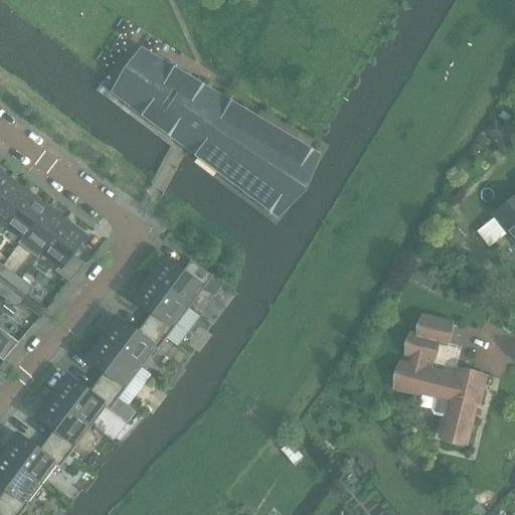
[(193,117),(208,89),(141,48),(127,71),(111,93),(174,140),(193,117)]
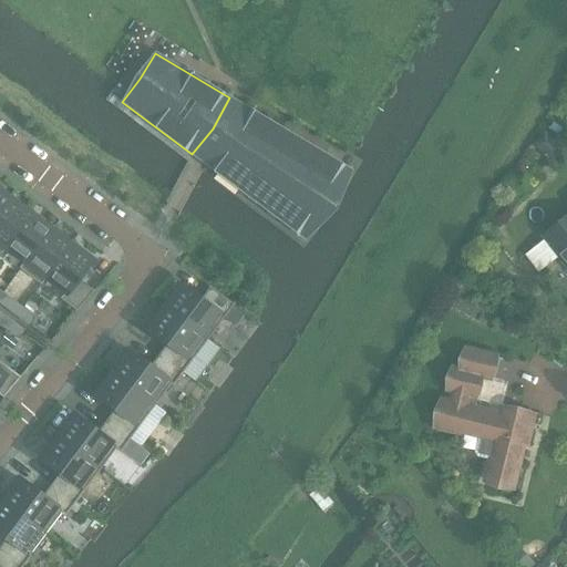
[(244,106),(229,98),(213,129),(192,154),(205,164),(220,134),(244,106)]
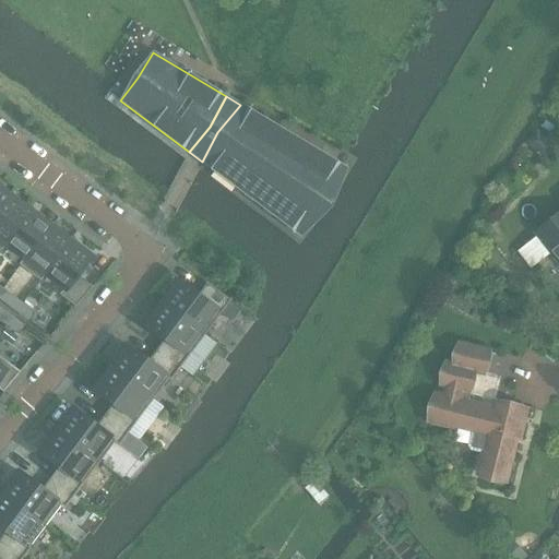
[(323,202),(344,167),(240,105),(217,132),(202,162),(299,234),(323,202)]
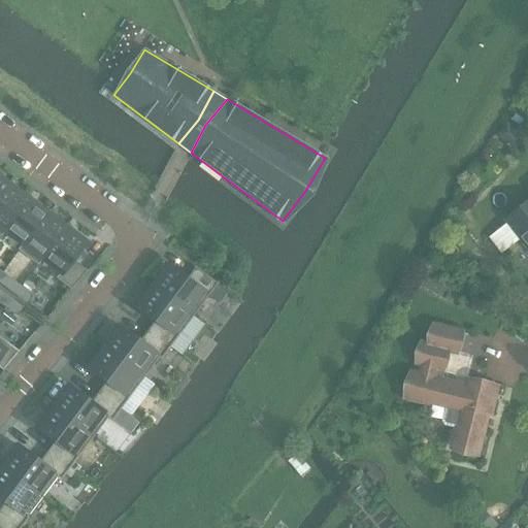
[(526,139),(508,123),(497,135),(515,152),(526,139)]
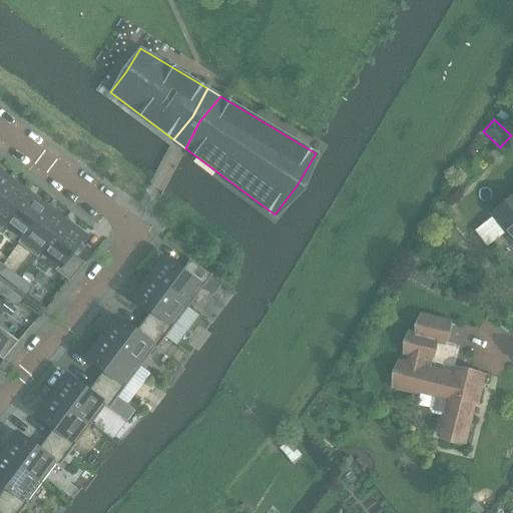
[(0,189),(8,179),(0,172),(0,189)]
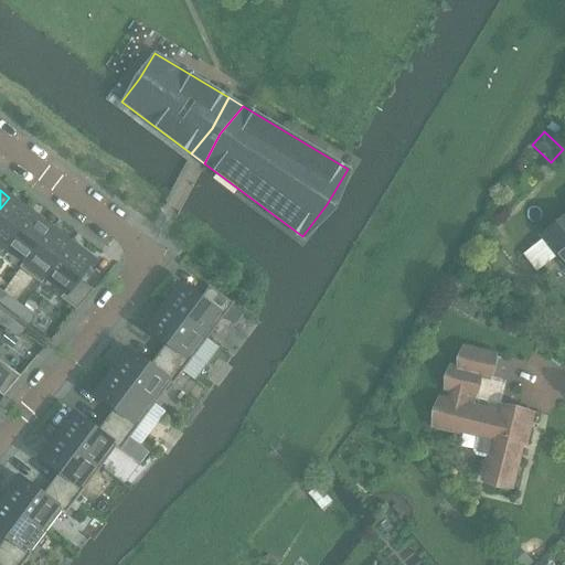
[(0,252),(30,213),(9,198),(0,209),(0,252)]
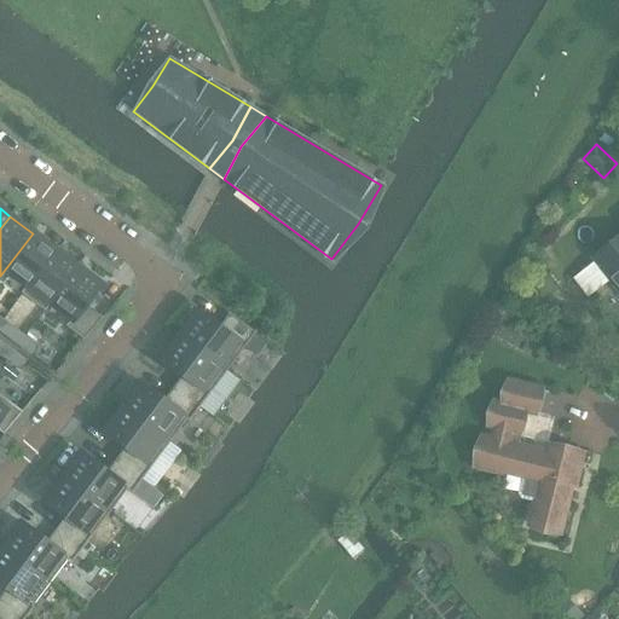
[(22,294),(55,249),(33,233),(0,276),(0,277),(0,278),(6,271),(25,285),(21,293),(22,294)]
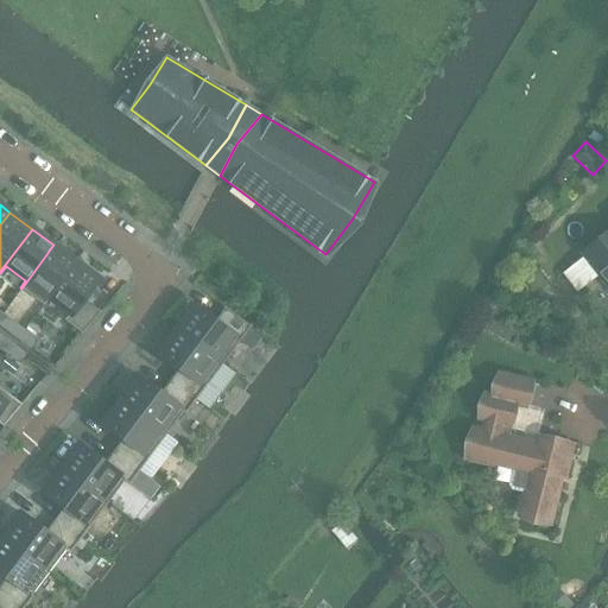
[(587,255),(563,273),(578,293),(602,276),(607,283),(607,234),(584,253),(587,255)]
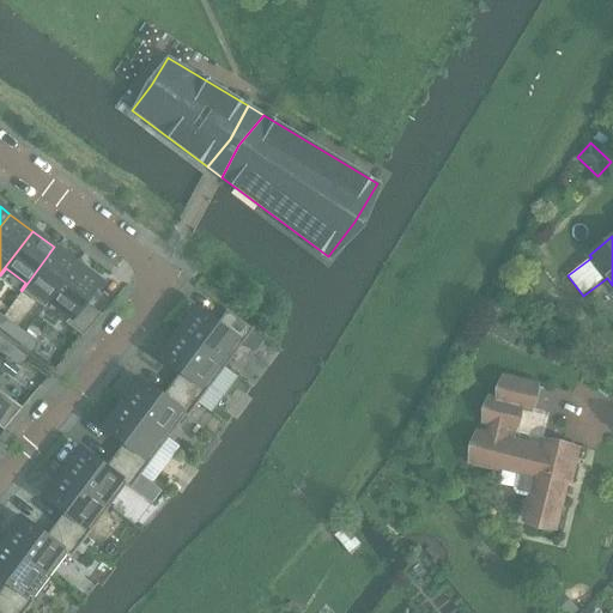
[(43,308),(77,263),(54,247),(22,291),(43,308)]
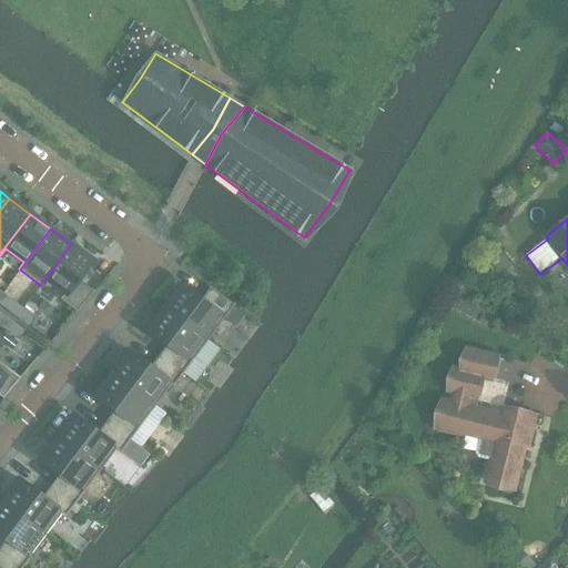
[(77,280),(90,262),(91,262),(92,261),(71,244),(40,285),(41,285),(46,280),(64,293),(60,300),(77,312),(93,292),(77,280)]
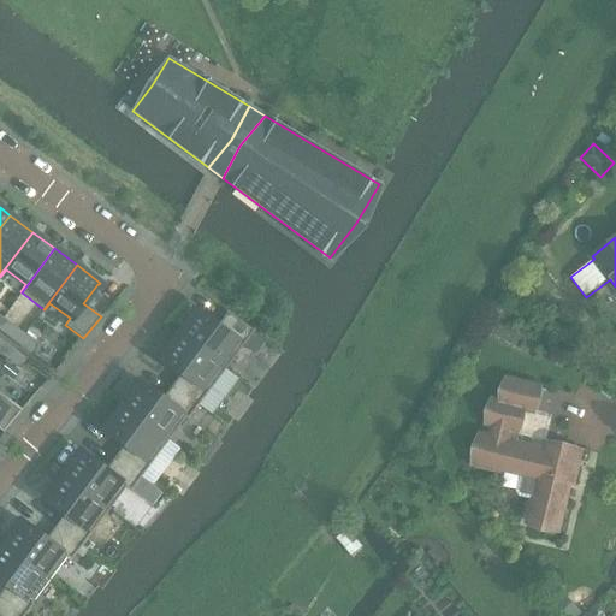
[(225,312),(226,313),(217,325),(203,315),(205,314),(196,309),(178,333),(225,368),(254,331),(226,311),(225,312)]
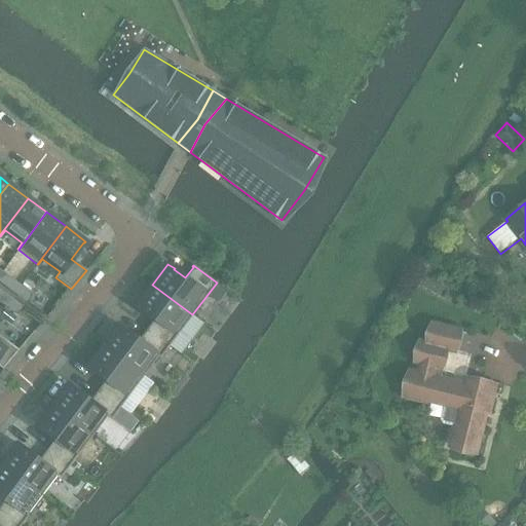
[(0,282),(6,287),(12,278),(2,271),(0,273),(0,282)]
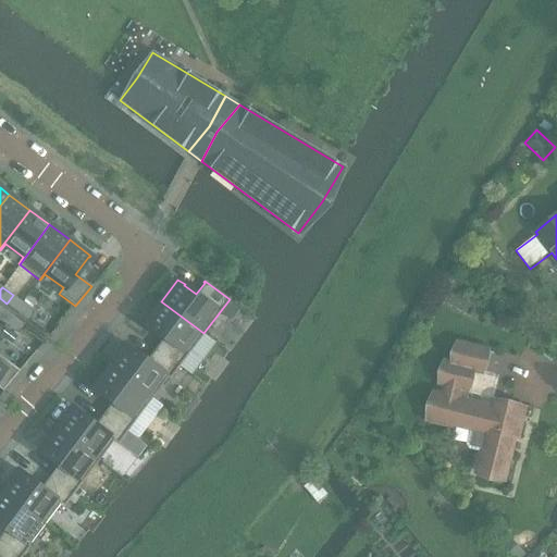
[(26,319),(33,310),(22,301),(15,310),(26,319)]
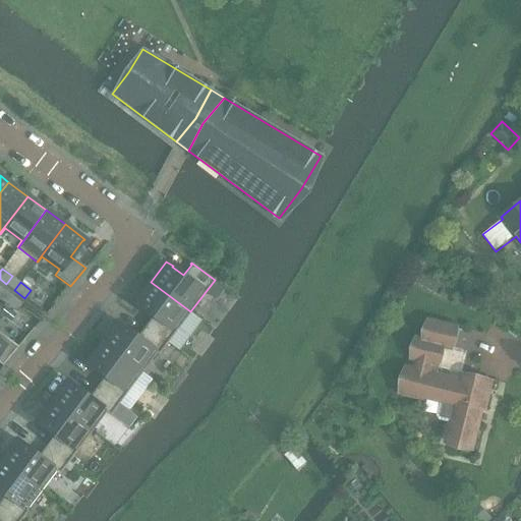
[(190,311),(151,282),(134,302),(141,307),(153,315),(145,326),(167,343),(190,311)]
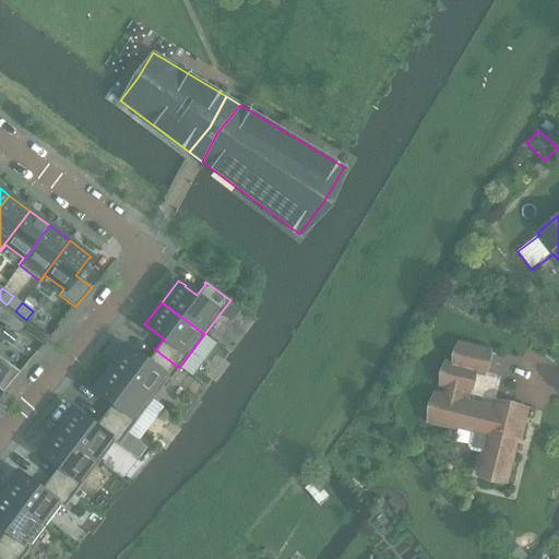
[(16,333),(23,324),(11,317),(6,325),(16,333)]
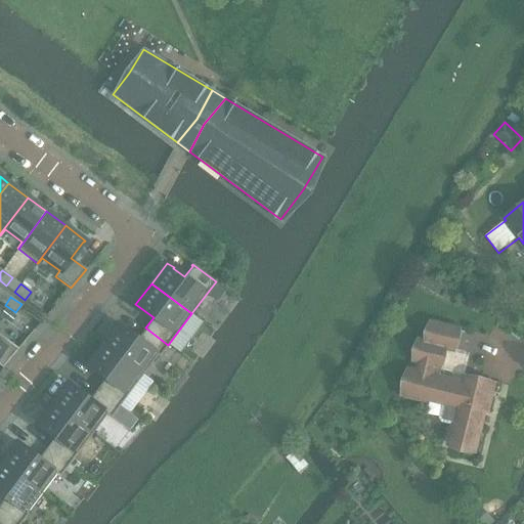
[(488,411),(495,384),(466,377),(464,383),(433,376),(435,365),(440,366),(445,346),(455,349),(461,330),(432,322),(428,342),(421,340),(416,360),(421,362),(418,372),(411,370),(405,395),(425,400),(426,397),(444,402),(440,419),(442,423),(454,425),(450,444),(476,451),(486,410),(488,411)]
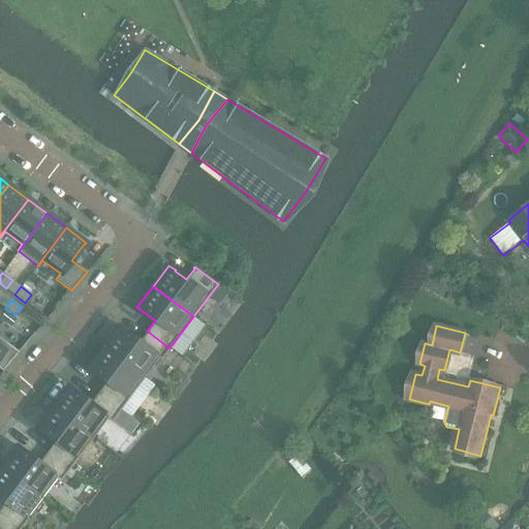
[(161,360),(169,348),(147,331),(139,342),(126,332),(119,327),(103,347),(144,378),(159,359),(161,360)]
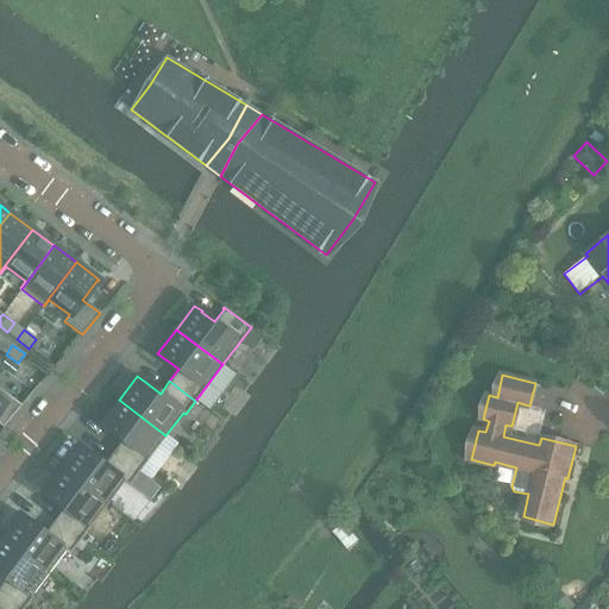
[(0,425),(2,427),(22,406),(0,389),(0,425)]
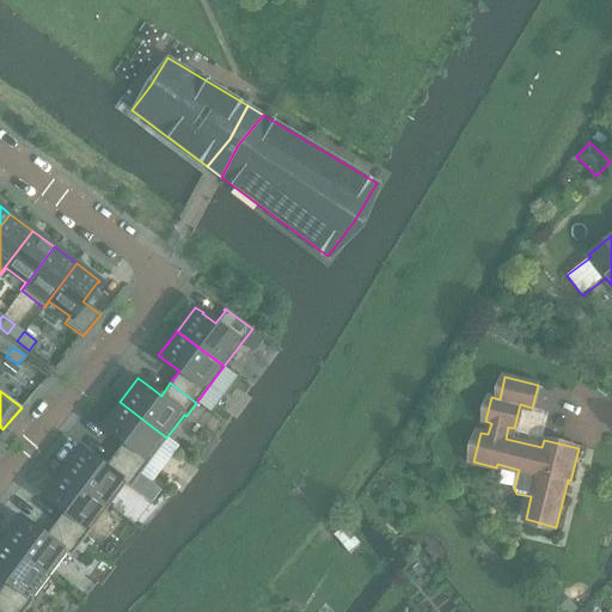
[(166,438),(120,402),(102,427),(110,433),(110,432),(123,441),(114,454),(140,473),(166,438)]
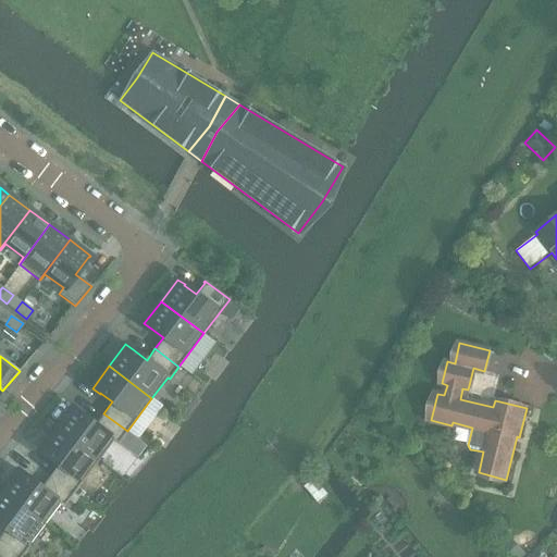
[(118,444),(127,431),(103,413),(95,424),(78,412),(79,412),(72,407),(56,429),(98,461),(113,441),(118,444)]
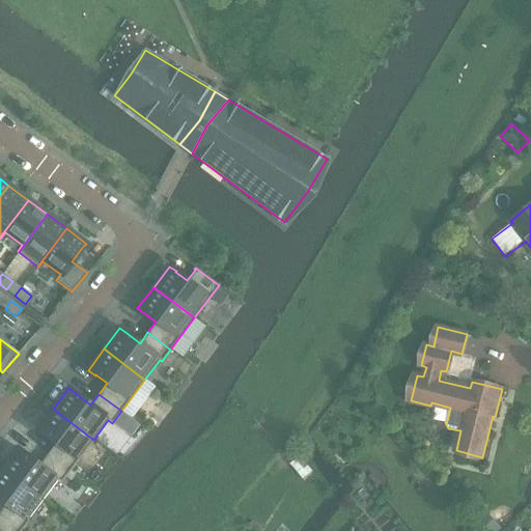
[(93,440),(53,409),(36,429),(44,435),(55,443),(48,454),(70,471),(93,440)]
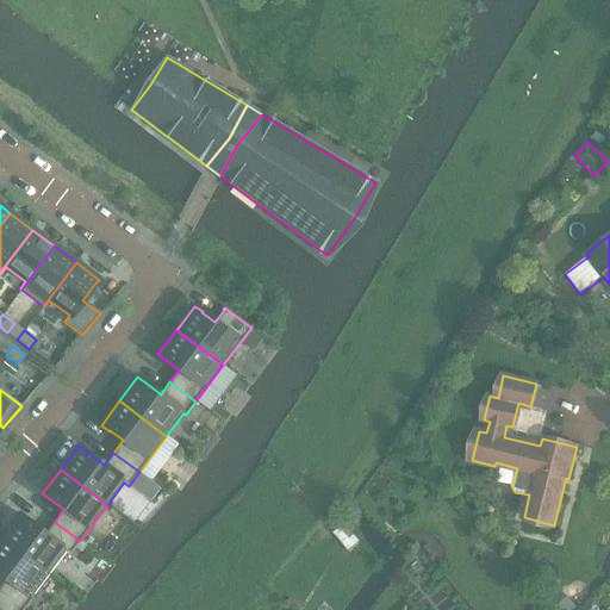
[(70,555),(80,541),(55,522),(45,534),(27,521),(20,515),(1,539),(49,574),(66,552),(70,555)]
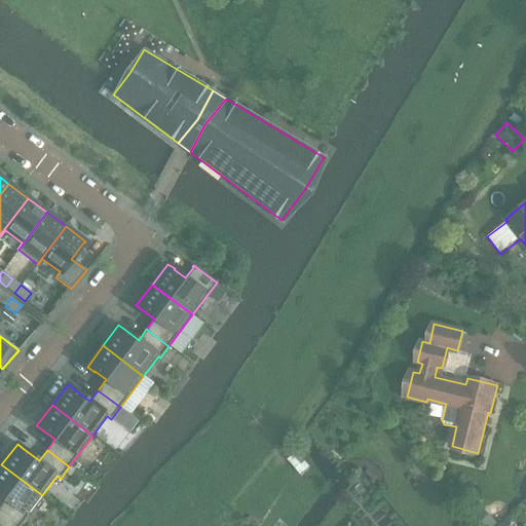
[(42,495),(1,464),(0,465),(0,495),(5,499),(0,505),(0,512),(17,525),(20,525),(28,515),(27,515),(42,495)]
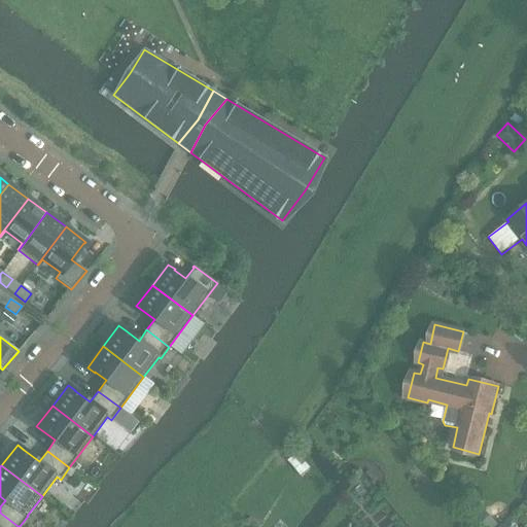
[(0,526),(18,526),(0,513),(0,526)]
